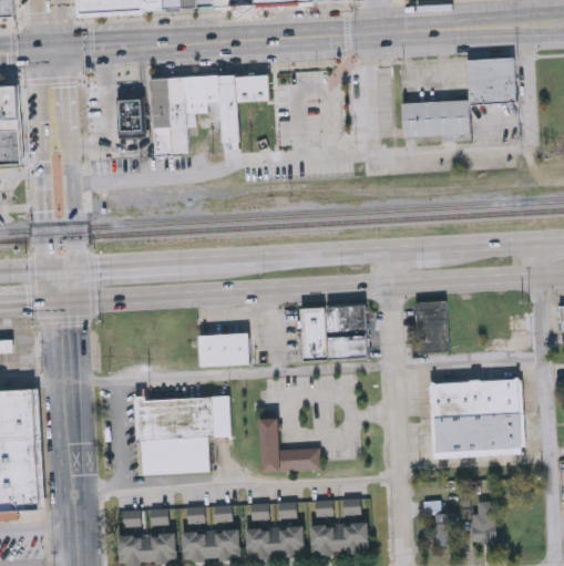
[(0,0),(10,0),(12,19),(3,19),(0,19),(0,0)]
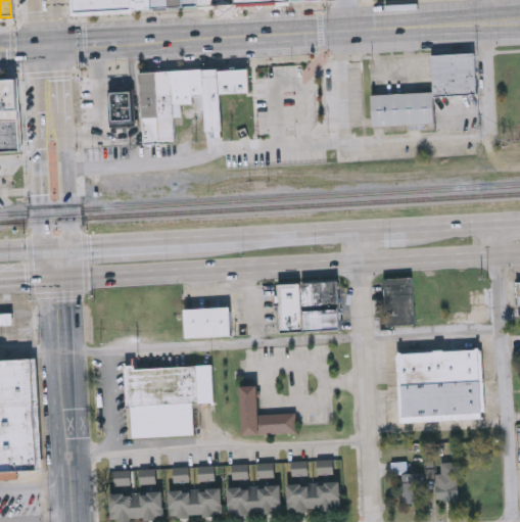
[(71,0),(128,0),(129,10),(73,13),(71,0)]
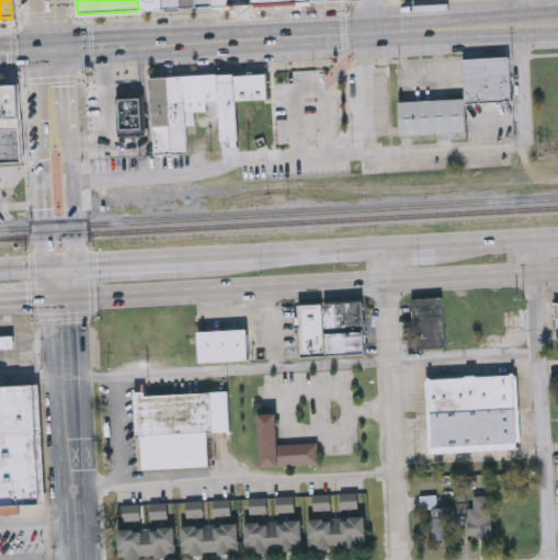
[(137,0),(138,11),(160,10),(159,0),(137,0)]
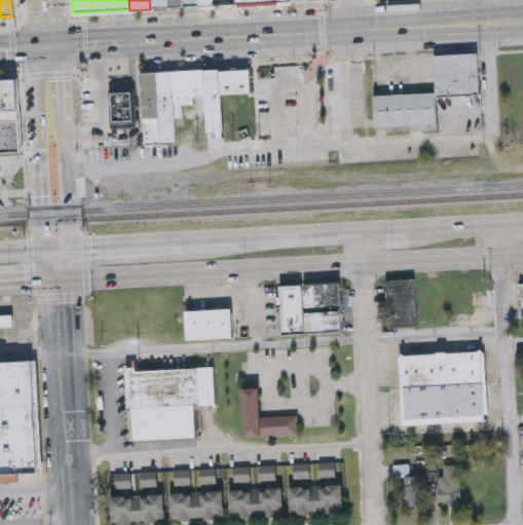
[(149,0),(180,0),(181,7),(150,9),(149,0)]
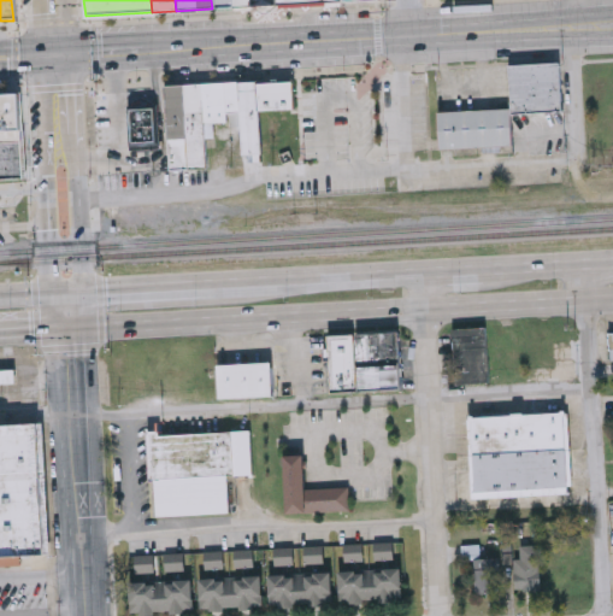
[(507,110),(506,65),(556,64),(559,112),(507,113),(507,110)]
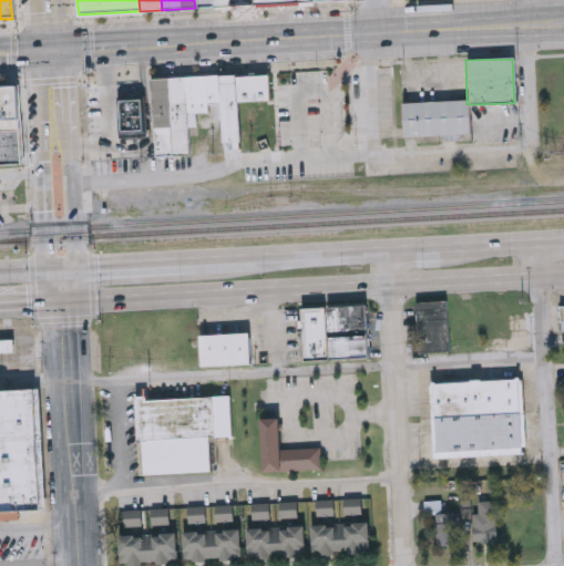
[(235,76),(268,75),(269,102),(236,103),(235,76)]
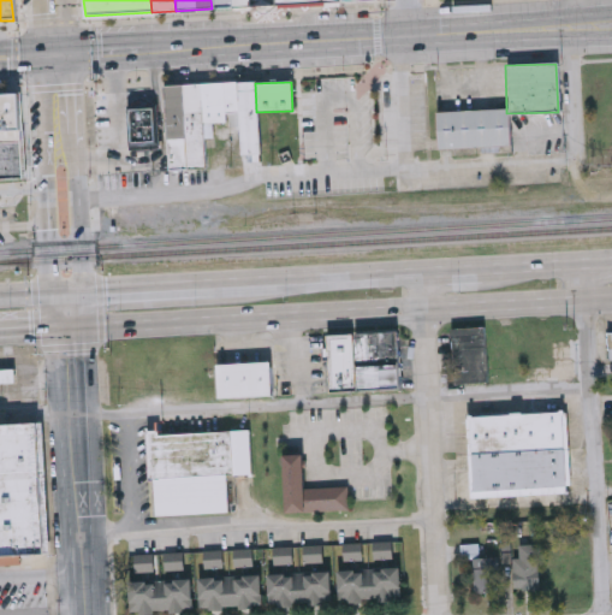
[(166,171),(203,169),(201,125),(235,123),(237,158),(259,157),(256,112),(255,83),(161,88),(166,171)]
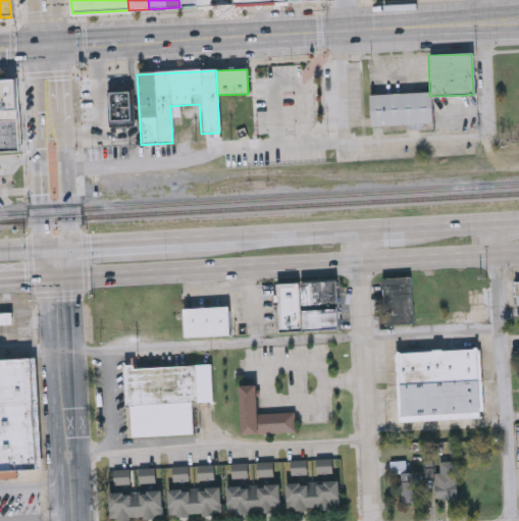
[(0,81),(14,80),(18,151),(0,152),(0,81)]
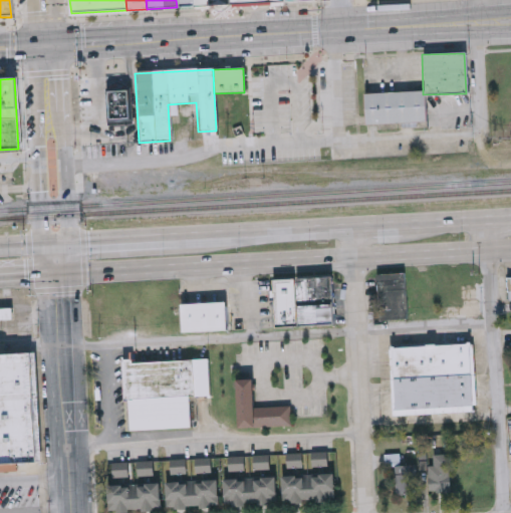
[(103,89),(116,88),(129,88),(132,125),(105,127),(103,89)]
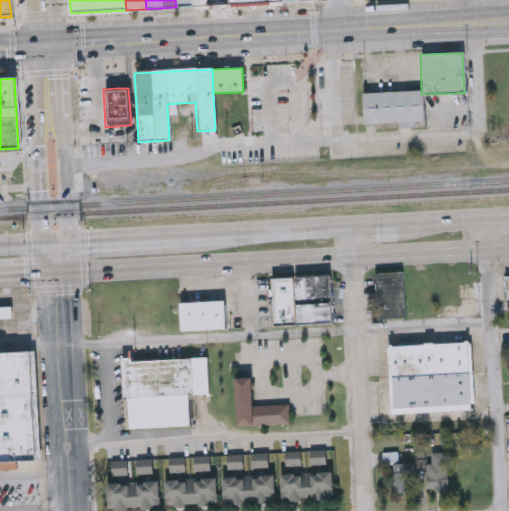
[(421,94),(422,121),(362,124),(361,93),(421,91),(421,94)]
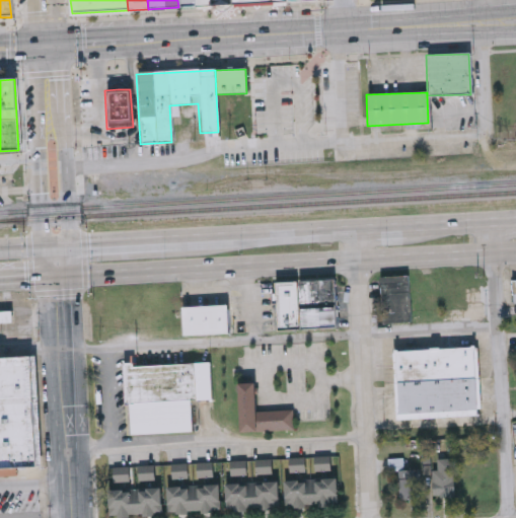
[(300,329),(297,281),(332,279),(335,327),(300,329)]
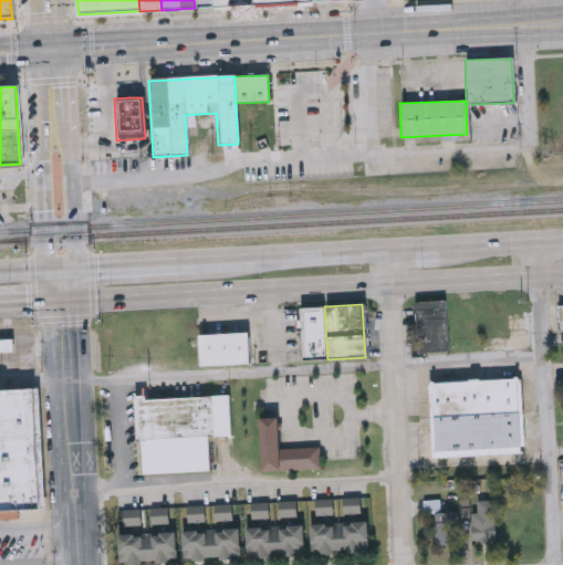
[(324,359),(300,361),(298,309),(322,307),(324,359)]
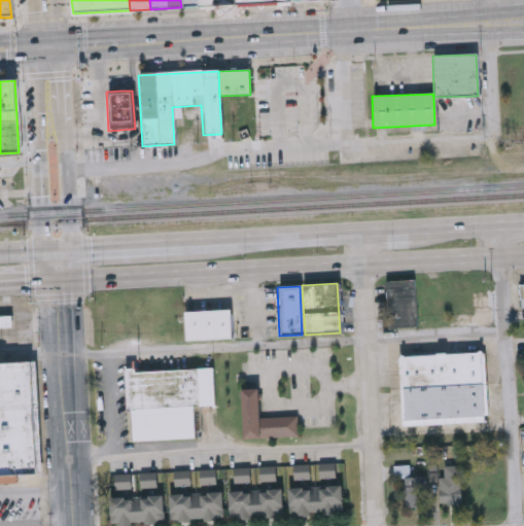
[(184,342),(182,313),(229,311),(230,340),(184,342)]
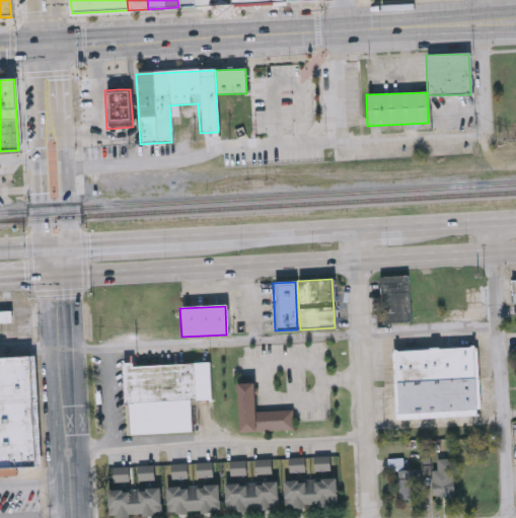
[(476,416),(397,418),(396,350),(474,348),(476,416)]
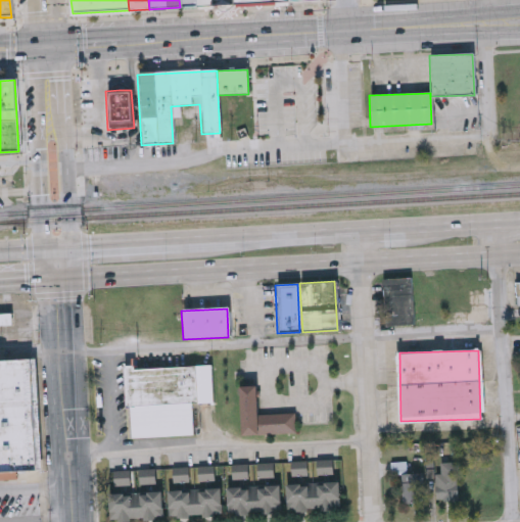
[(0,360),(36,359),(41,472),(14,473),(14,479),(0,479),(0,360)]
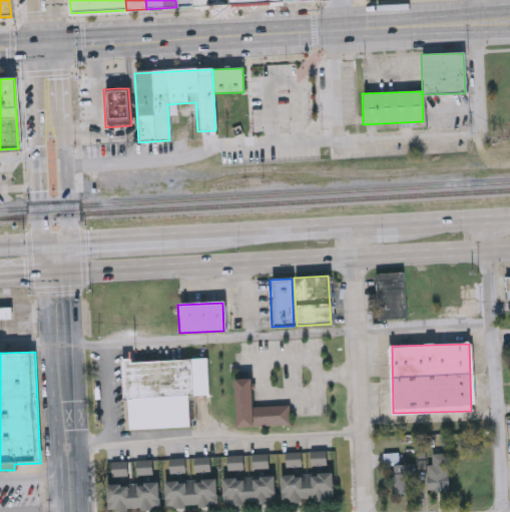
[(124,429),(122,386),(121,361),(205,358),(207,395),(187,396),(189,427),(124,429)]
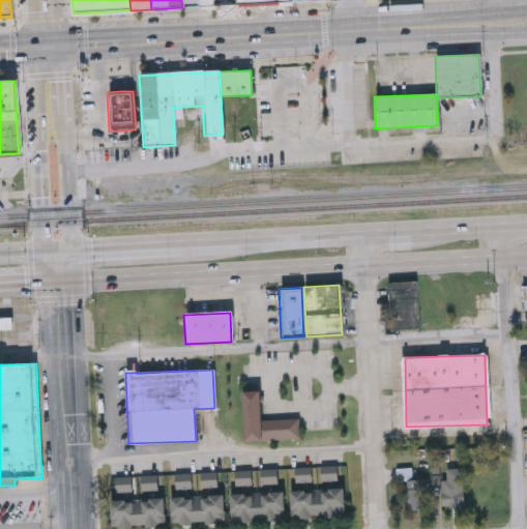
[(297,439),(242,442),(240,391),(258,391),(259,420),(296,418),(297,439)]
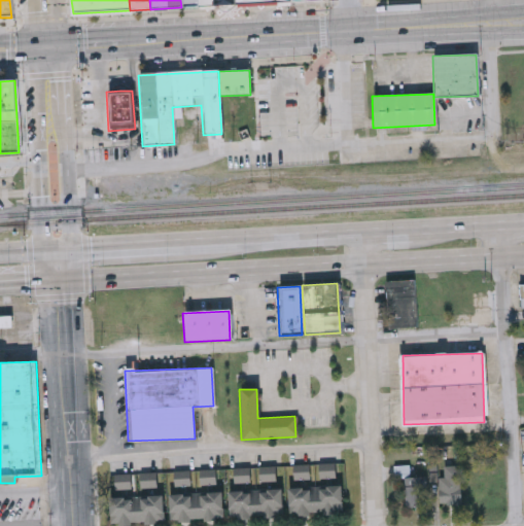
[(437,505),(437,478),(442,478),(442,466),(458,466),(458,505),(437,505)]
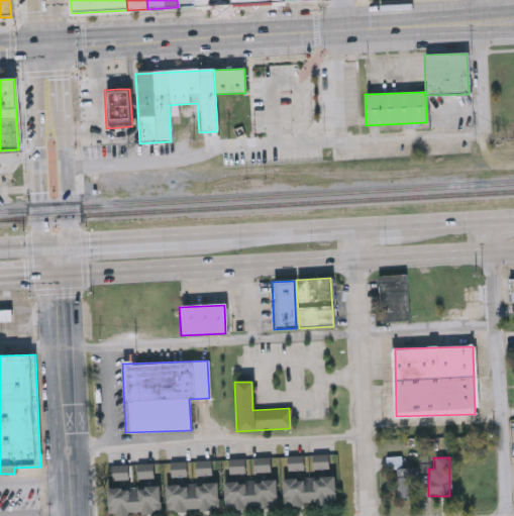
[(414,469),(414,498),(395,498),(395,469),(414,469)]
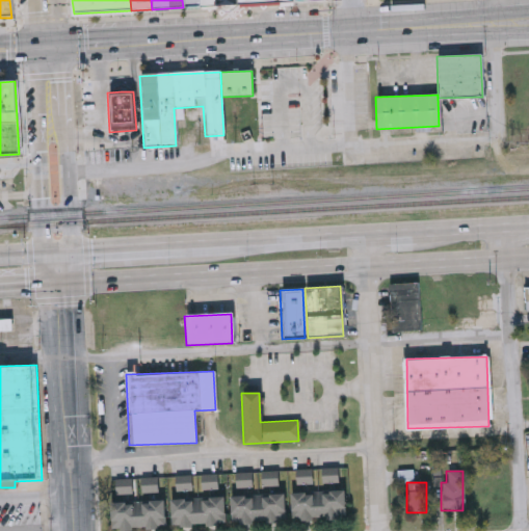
[(344,520),(290,521),(290,493),(344,492),(344,520)]
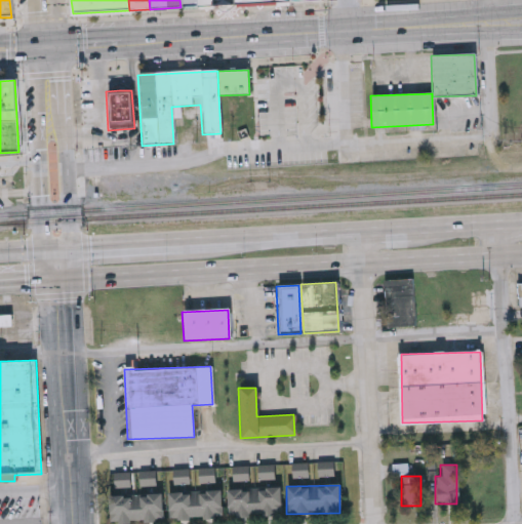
[(228,517),(227,489),(280,487),(281,516),(228,517)]
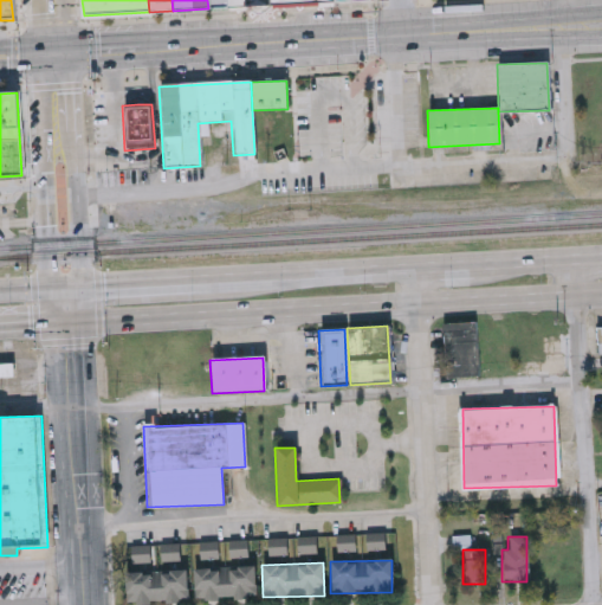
[(194,600),(193,568),(254,566),(256,598),(194,600)]
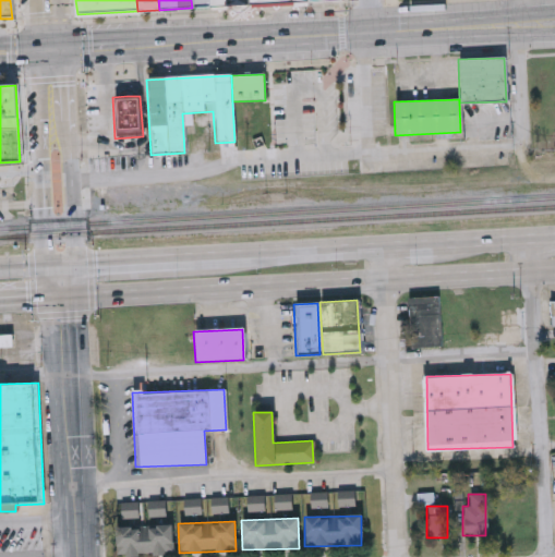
[(171,524),(172,554),(116,556),(113,527),(171,524)]
